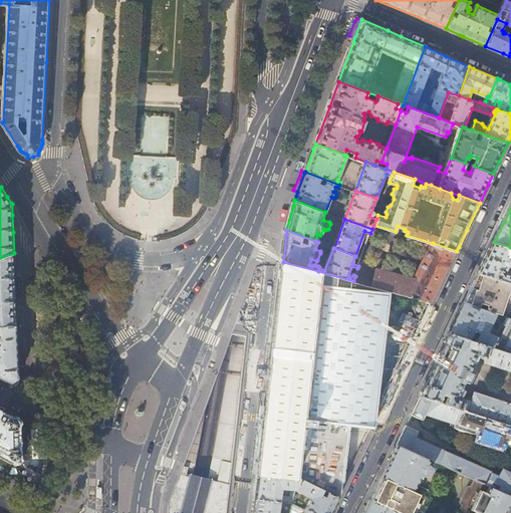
[(331,247),(333,242),(324,239),(322,244),(331,247)]
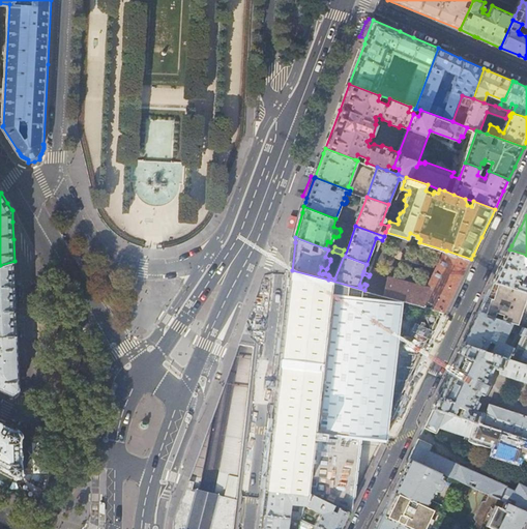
[(526,255),(509,250),(501,268),(495,281),(526,291),(526,282),(518,280),(526,270),(526,255)]
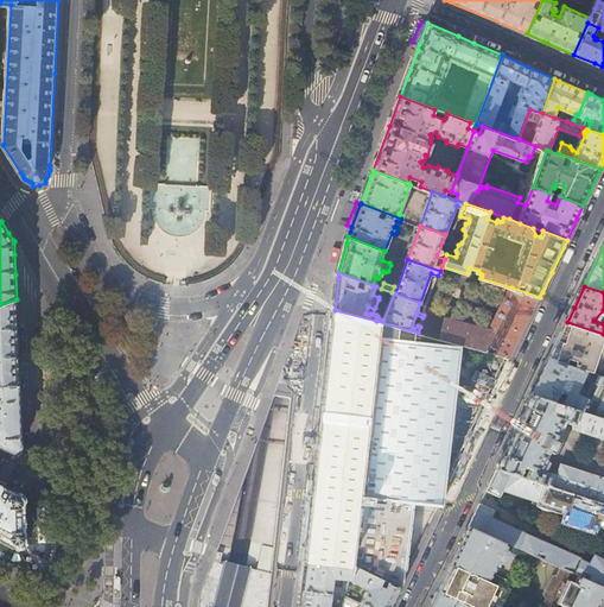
[(418,333),(463,345),(476,348),(477,343),(482,346),(481,349),(512,358),(520,340),(531,317),(540,297),(512,288),(491,329),(431,314),(432,313),(433,310),(432,307),(428,307),(427,307),(425,311),(424,315),(423,317),(420,327),(418,333)]
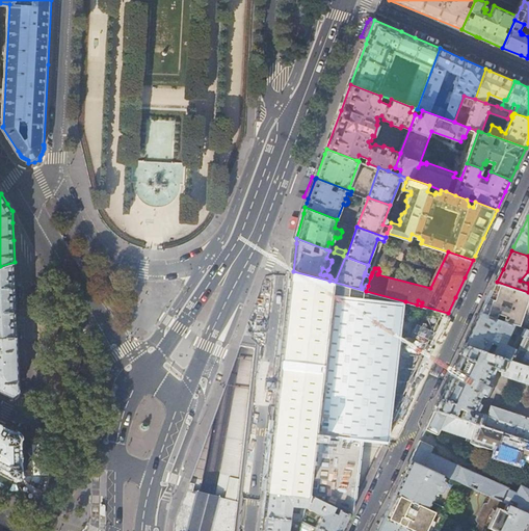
[(0,337),(18,337),(17,306),(15,262),(0,266),(0,337)]
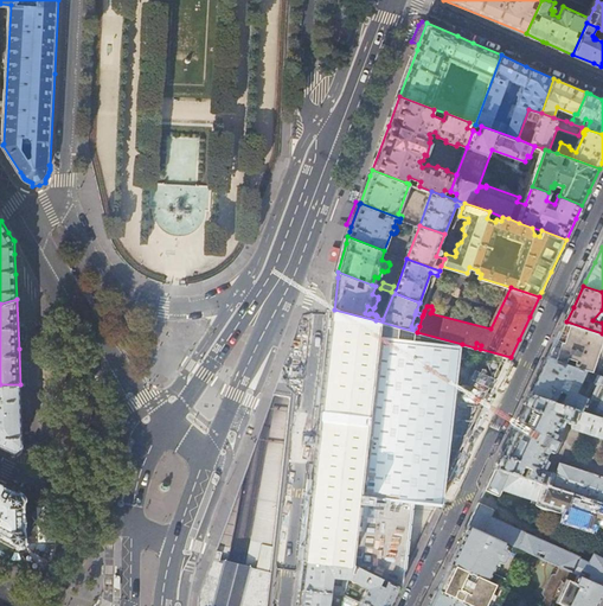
[(376,320),(334,310),(329,350),(322,408),(307,547),(306,559),(348,565),(354,565),(383,579),(387,581),(402,587),(402,586),(404,572),(404,569),(410,516),(411,508),(412,502),(434,504),(442,504),(442,497),(443,496),(462,344),(417,332),(376,320)]
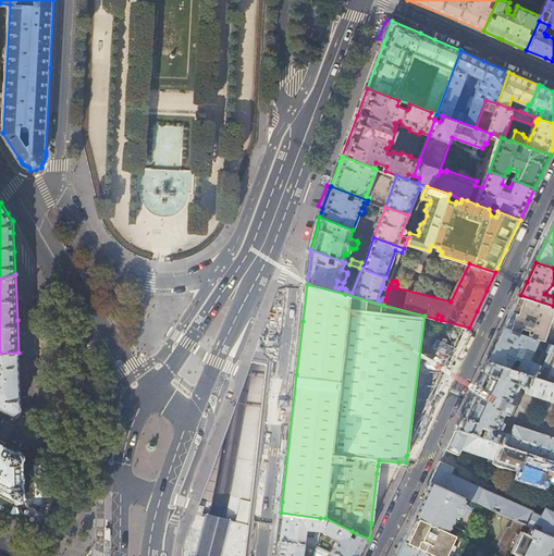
[(544,341),(553,316),(553,306),(520,295),(516,304),(511,314),(505,328),(540,338),(544,341)]
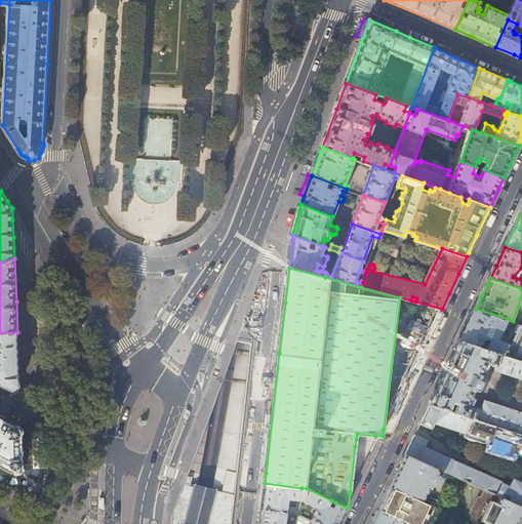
[(499,339),(509,319),(476,309),(470,320),(460,340),(485,349),(487,349),(521,360),(521,323),(519,323),(516,330),(520,331),(514,346),(499,339)]
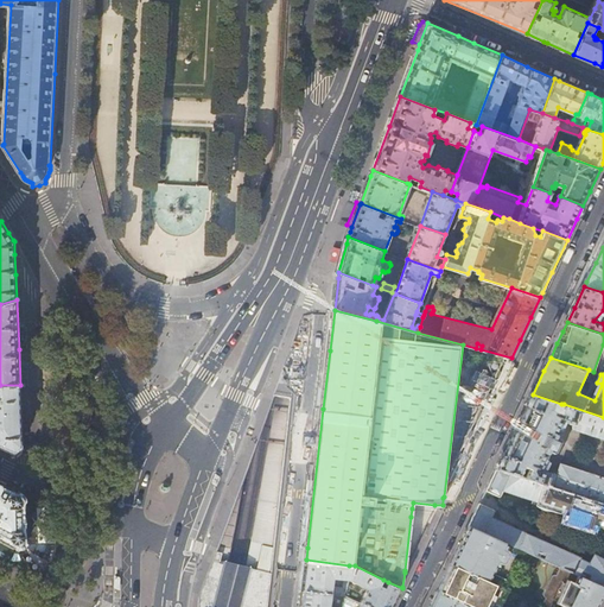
[(491,361),(489,374),(506,378),(508,364),(491,361)]
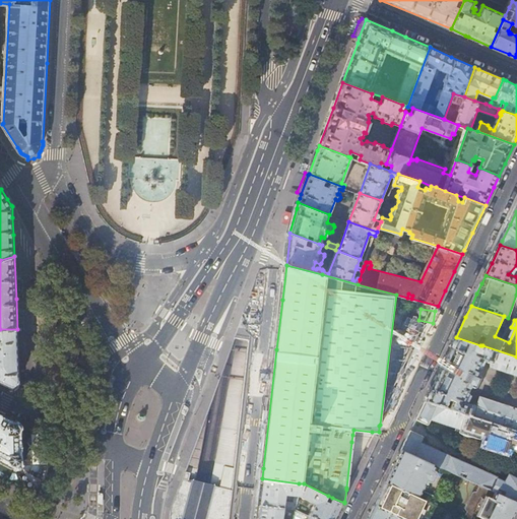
[(17,339),(17,329),(0,329),(0,380),(13,386),(17,384),(19,382),(17,339)]
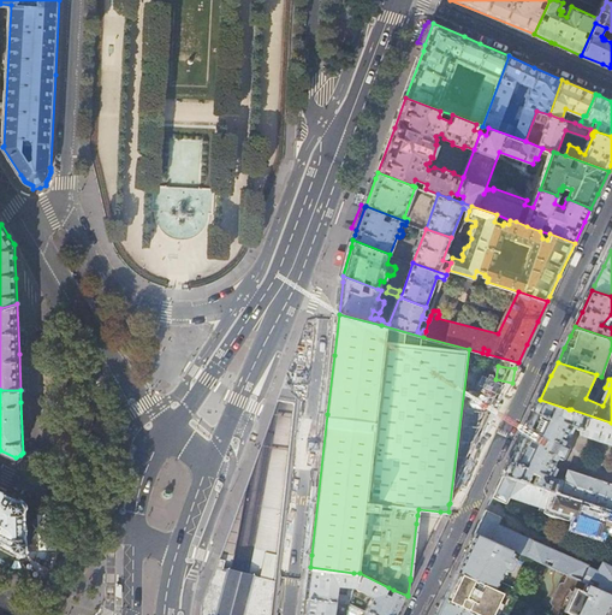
[(611,423),(571,409),(569,417),(566,415),(569,409),(540,400),(533,415),(512,459),(505,473),(560,492),(611,509),(611,423)]
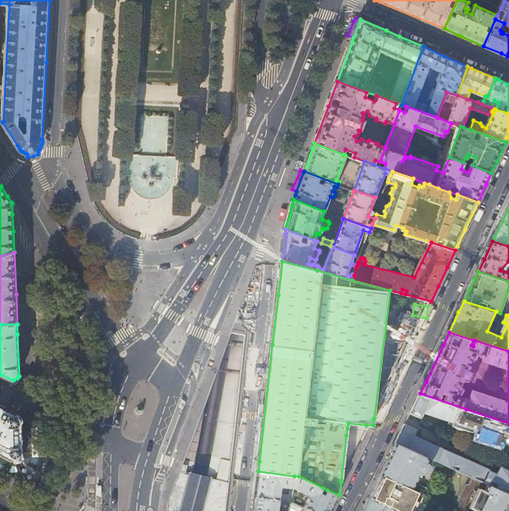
[(459,423),(466,409),(420,393),(413,408),(411,412),(424,418),(427,412),(459,423)]
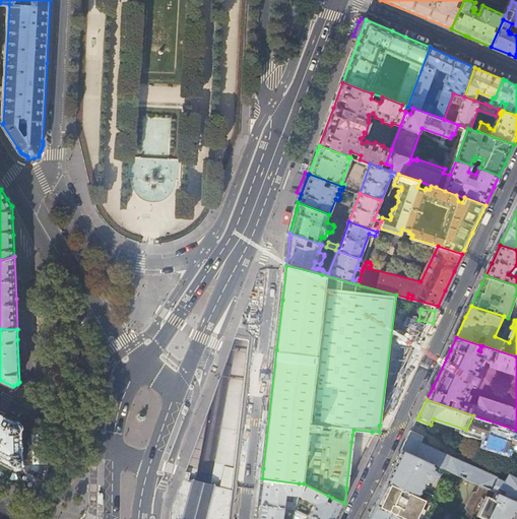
[(0,412),(0,459),(17,468),(23,464),(22,445),(21,425),(21,423),(10,417),(0,412)]
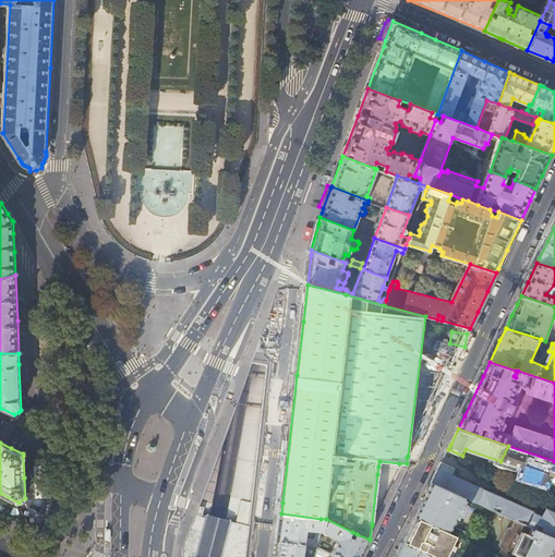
[(554,461),(508,446),(501,461),(523,469),(521,476),(539,482),(547,485),(550,477),(554,479),(554,461)]
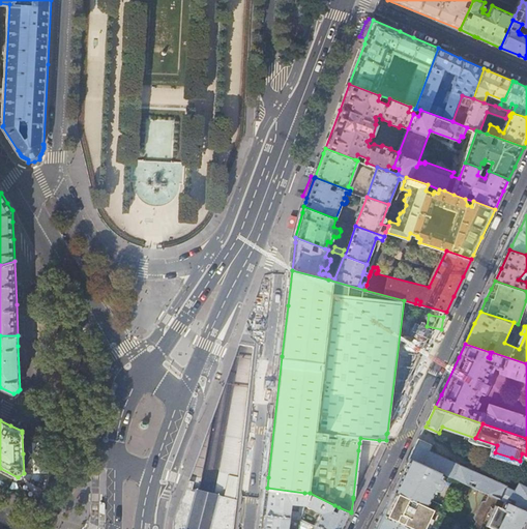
[(23,453),(24,473),(34,473),(33,436),(24,433),(22,433),(23,453)]
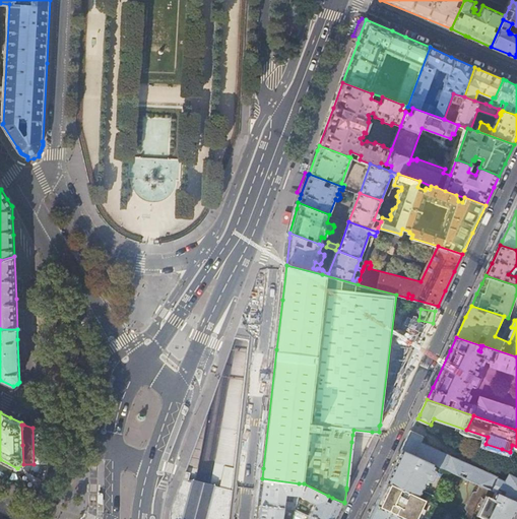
[(514,498),(516,498),(516,476),(509,473),(506,479),(499,475),(499,474),(423,441),(426,435),(412,430),(403,449),(436,463),(482,483),(514,498)]
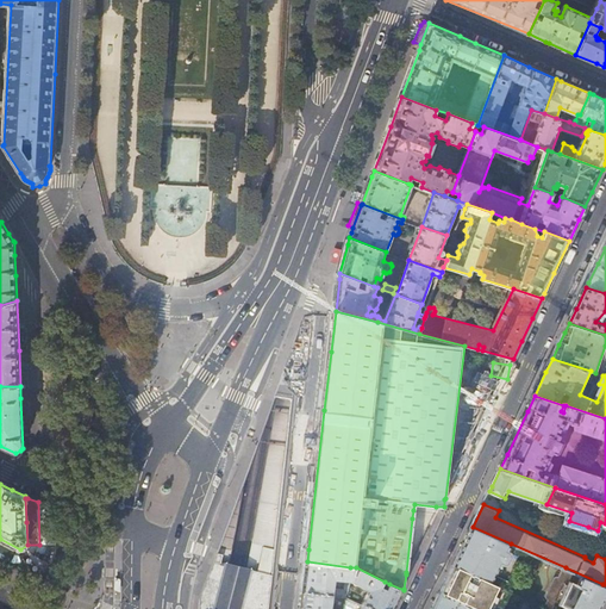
[(506,552),(511,544),(473,527),(469,535),(458,557),(455,564),(493,582),(504,559),(506,560),(510,553),(506,552)]
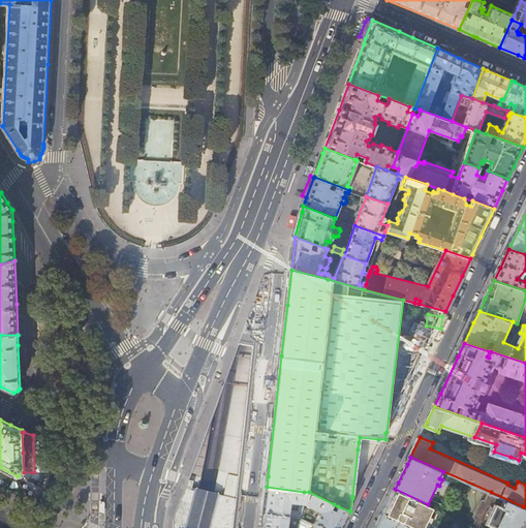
[(0,467),(0,477),(14,486),(20,477),(18,476),(0,467)]
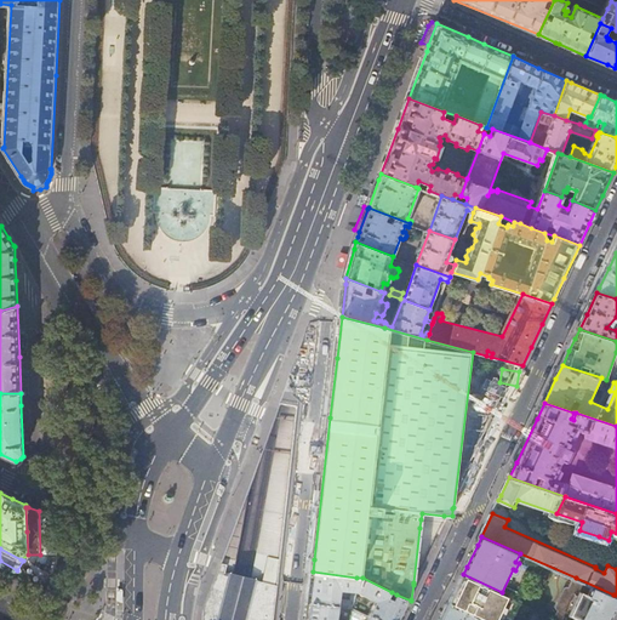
[(235,573),(221,569),(207,607),(205,619),(278,619),(279,613),(280,585),(273,582),(253,578),(235,573)]
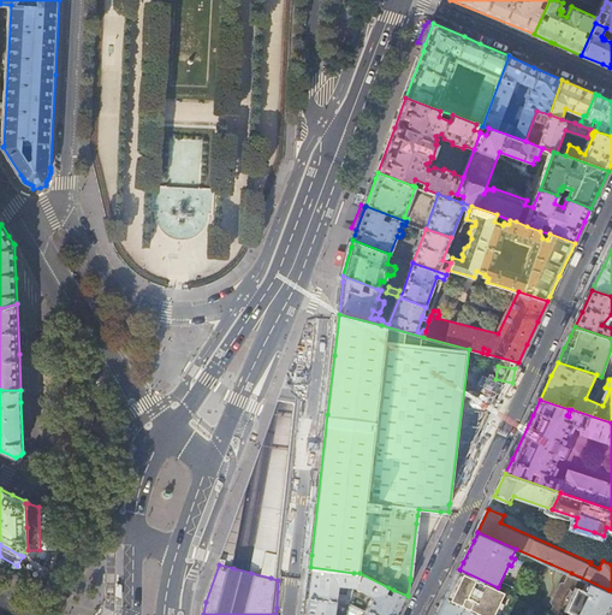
[(356,587),(360,573),(354,573),(310,567),(307,593),(307,598),(337,602),(344,602),(352,603),(356,587)]
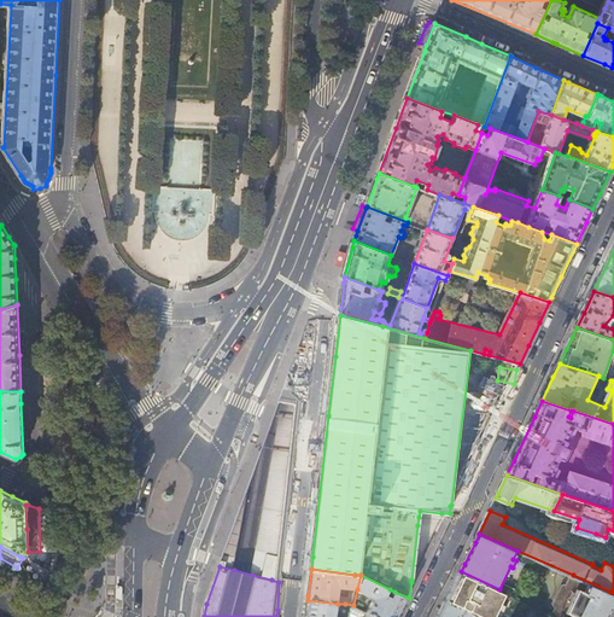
[(500,589),(461,571),(454,588),(450,594),(448,600),(483,616),(495,616),(507,593),(500,589)]
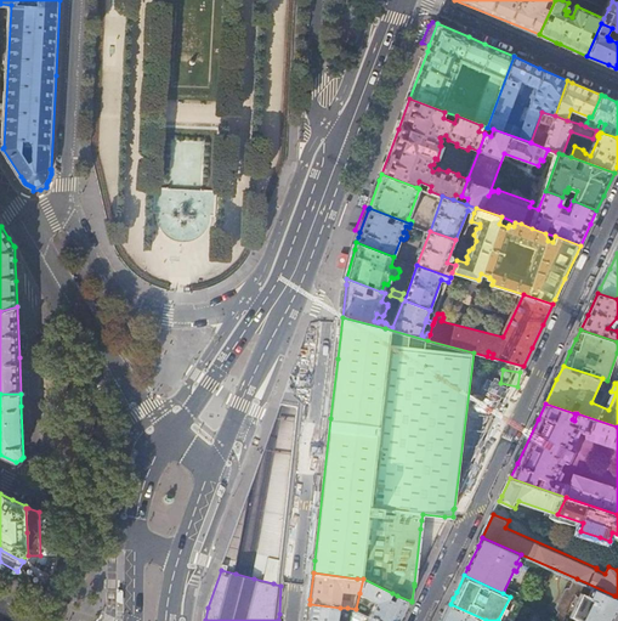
[(412,602),(397,596),(395,600),(390,598),(392,593),(363,579),(359,593),(378,602),(372,616),(380,620),(402,620),(410,604),(412,602)]
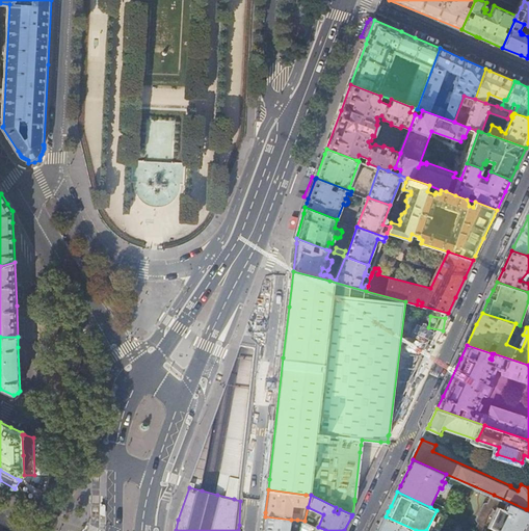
[(479,530),(523,530),(527,524),(528,522),(528,509),(526,509),(494,495),(487,508),(485,506),(481,514),(484,515),(477,530),(479,530)]
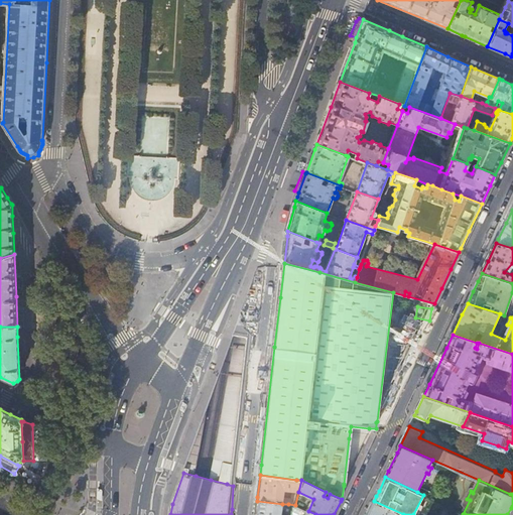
[(255,514),(280,514),(282,504),(257,501),(255,514)]
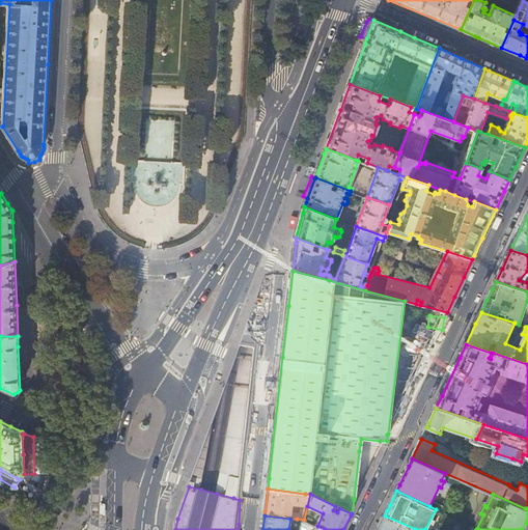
[(415,529),(385,515),(378,529),(415,529)]
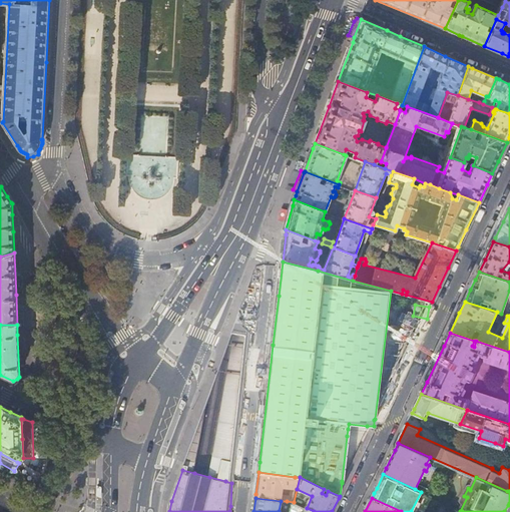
[(291,511),(294,503),(294,502),(287,501),(285,511),(291,511)]
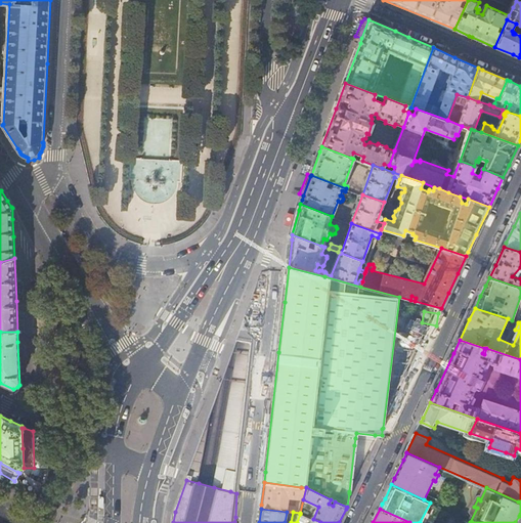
[(320,522),(313,519),(300,514),(297,522),(320,522)]
